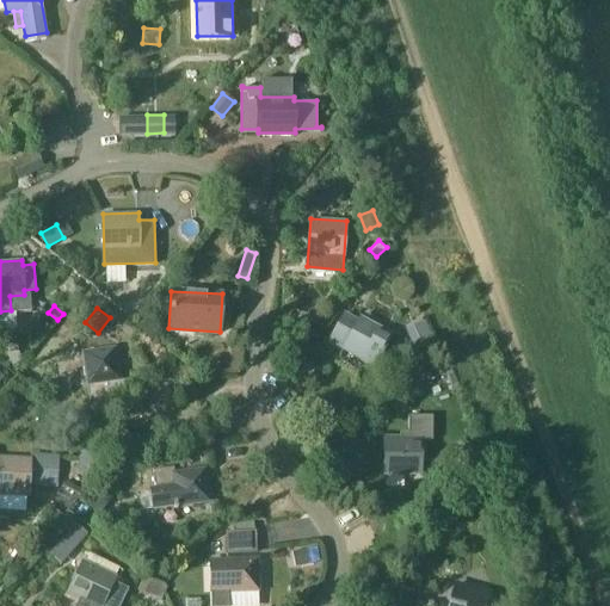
[(392,333),(361,316),(346,308),(330,339),(375,364),(392,333)]
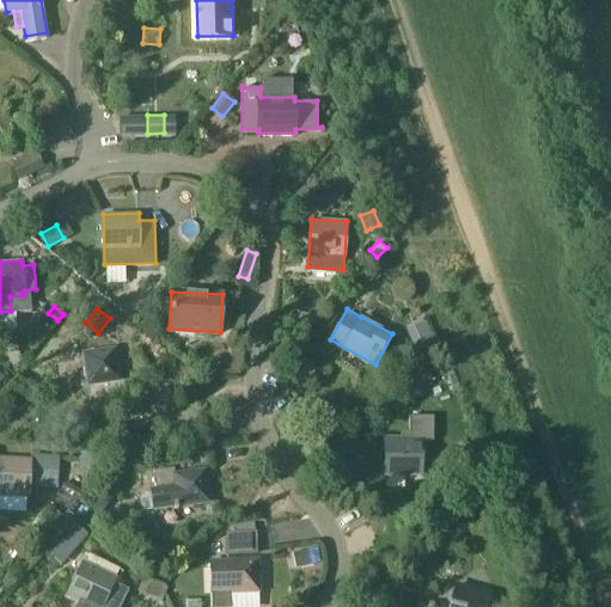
[(431,336),(432,336),(426,319),(425,319),(403,327),(410,344),(431,336)]
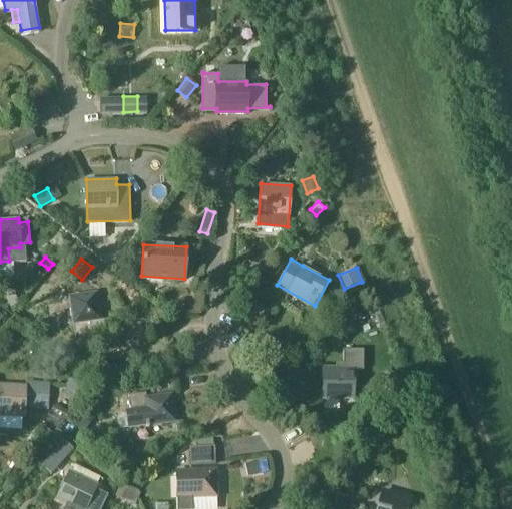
[(96,291),(84,293),(71,295),(74,321),(88,319),(100,317),(96,291)]
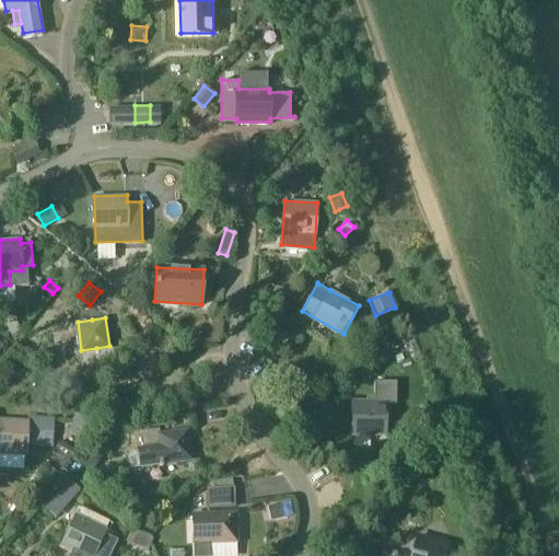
[(16,357),(8,365),(14,373),(23,366),(16,357)]
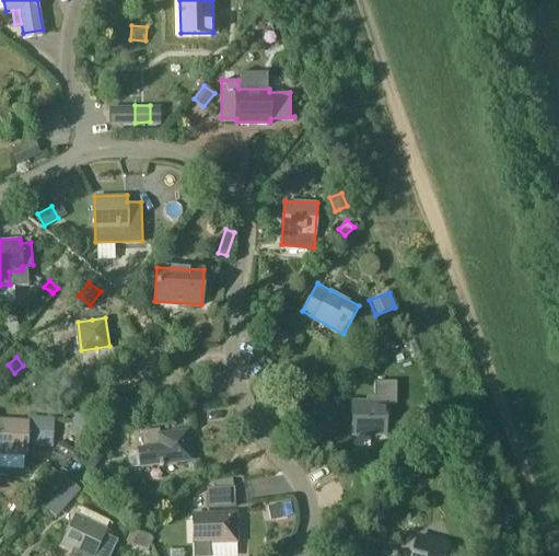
[(396,402),(396,379),(375,379),(374,395),(367,394),(367,401),(352,401),(352,432),(385,432),(385,402),(396,402)]
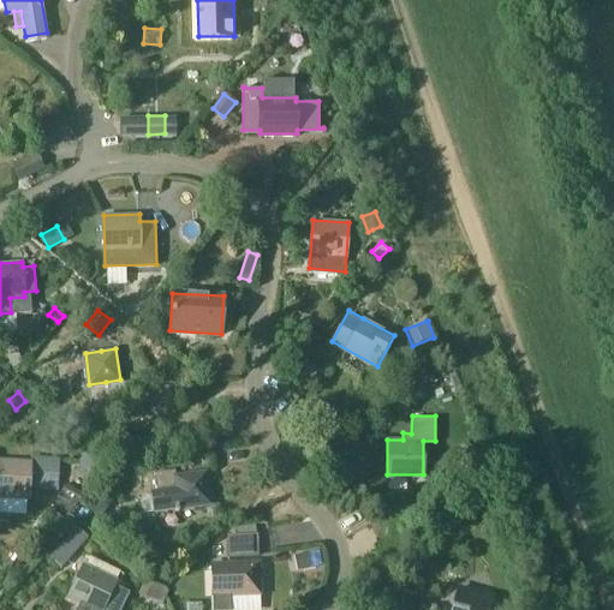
[(109,459),(91,443),(78,460),(81,461),(75,468),(91,482),(109,459)]
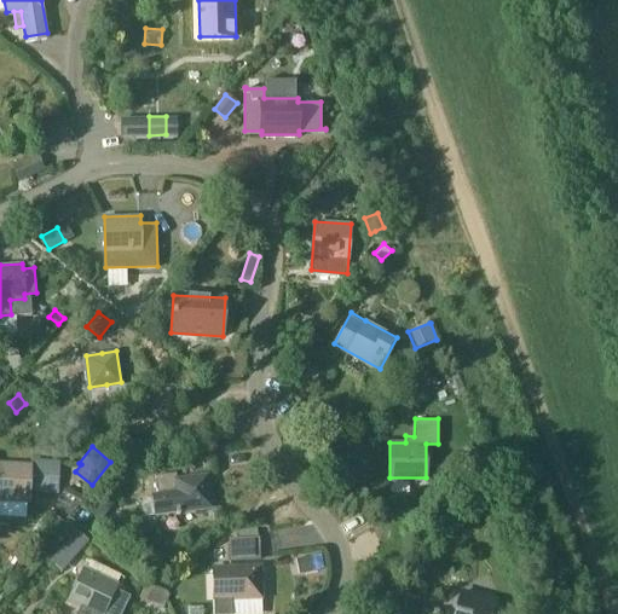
[(0,462),(0,513),(28,515),(29,499),(29,490),(58,491),(59,461),(30,459),(30,463),(0,462)]
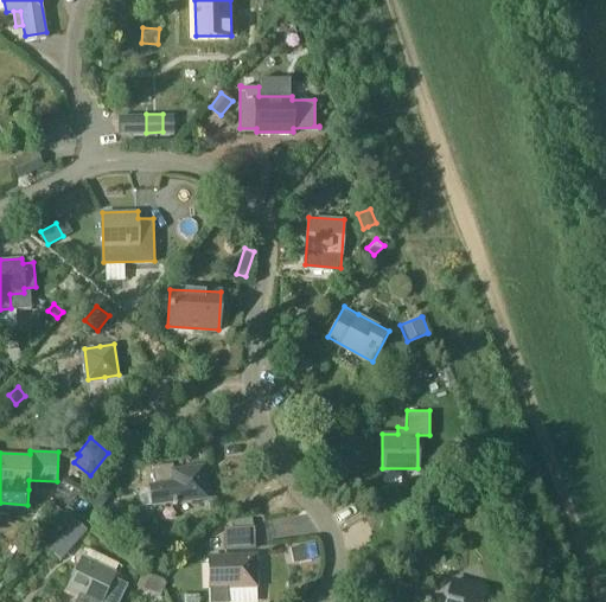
[(203,465),(176,468),(174,461),(154,463),(157,479),(148,480),(152,503),(208,495),(203,465)]
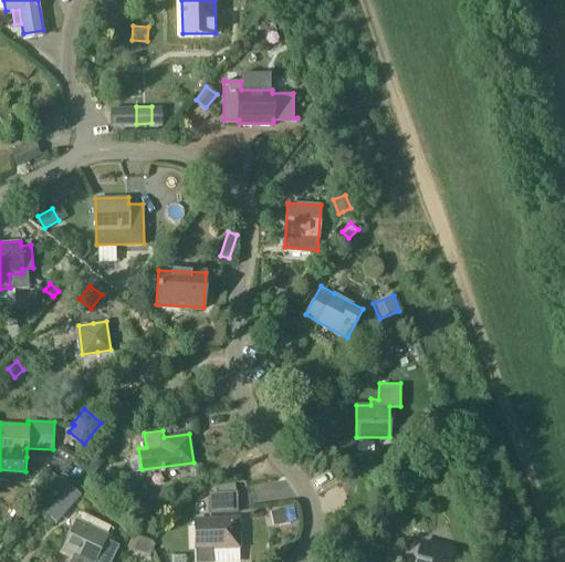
[(94,447),(81,467),(92,475),(105,455),(94,447)]
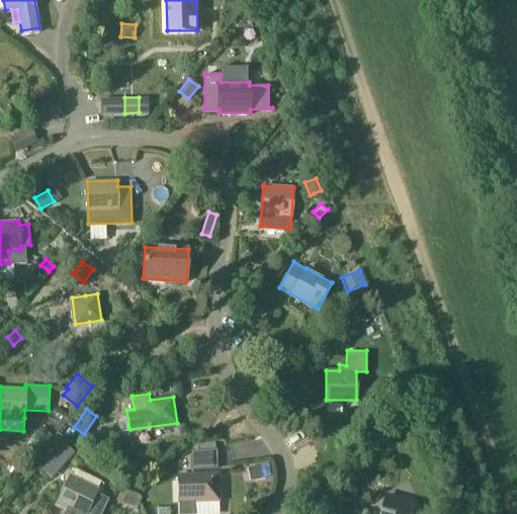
[(58,447),(66,438),(59,431),(51,440),(58,447)]
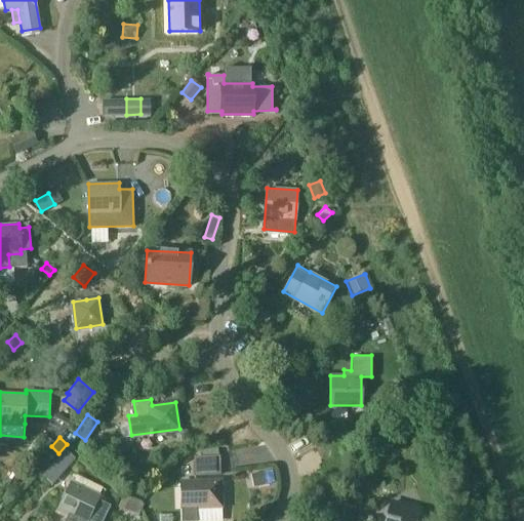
[(75,456),(65,447),(44,472),(54,479),(75,456)]
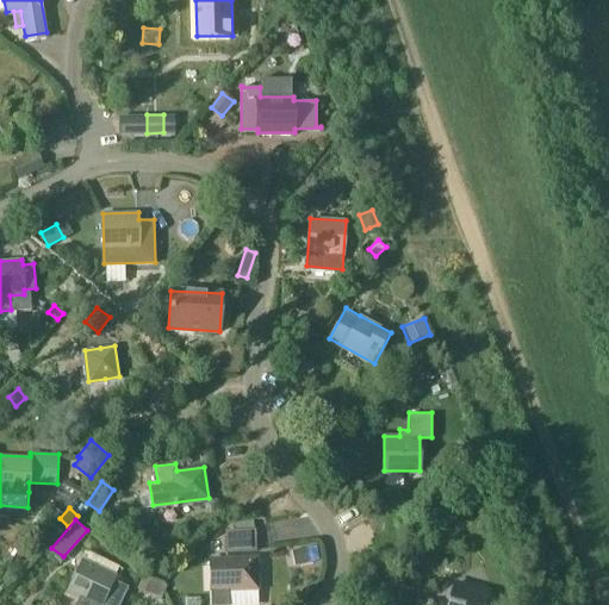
[(296,565),(315,560),(311,544),(292,549),(296,565)]
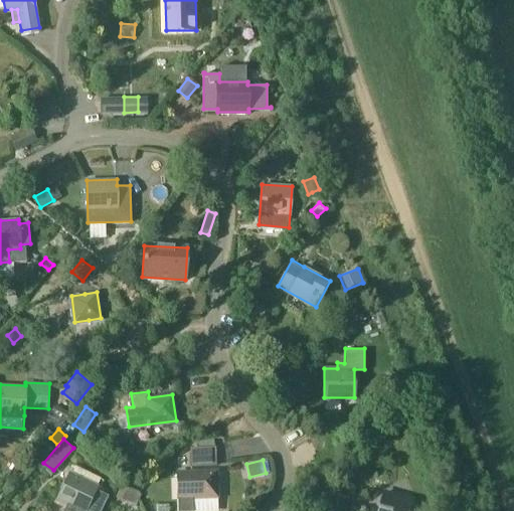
[(344,483),(347,471),(335,468),(332,480),(344,483)]
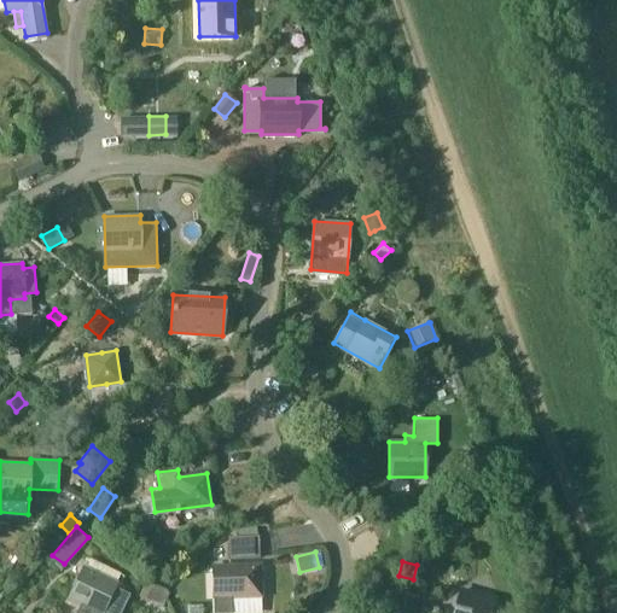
[(261,564),(230,565),(213,565),(213,612),(226,612),(232,612),(232,596),(261,595),(261,564)]
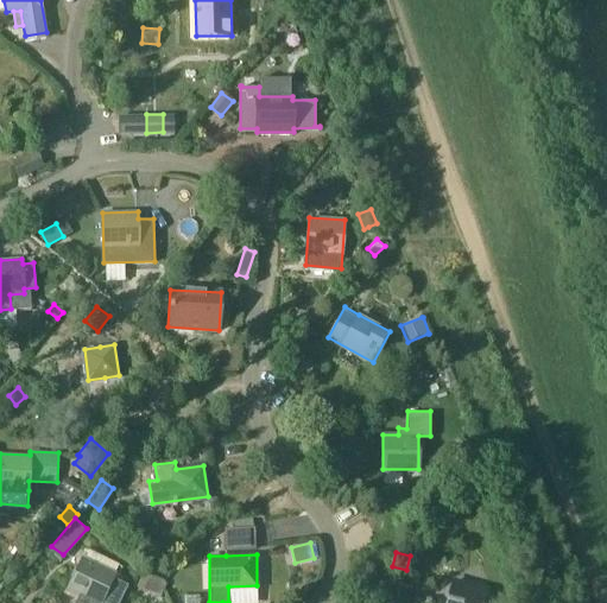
[(100,602),(115,572),(82,557),(67,589),(96,602),(100,602)]
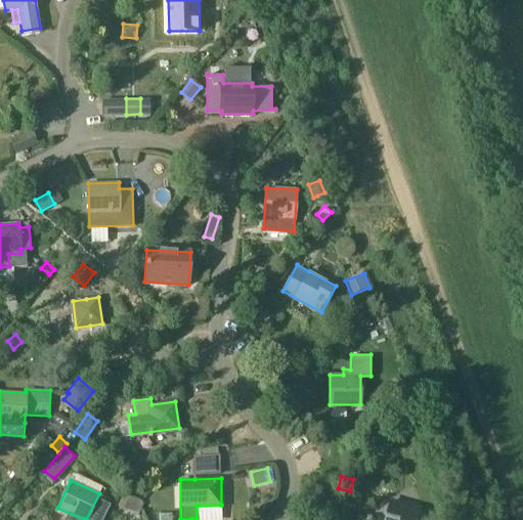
[(138,512),(143,500),(125,490),(119,503),(138,512)]
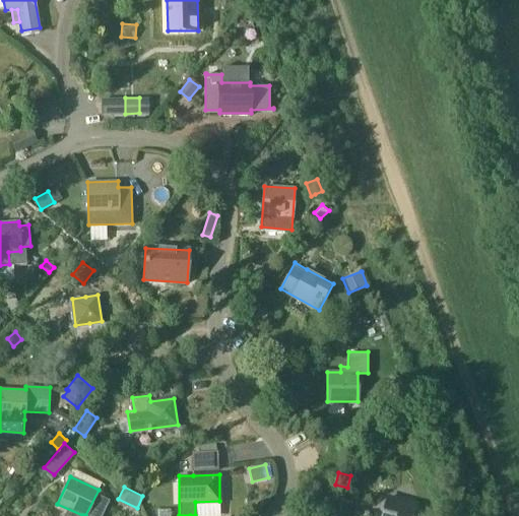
[(412,515),(416,504),(387,496),(381,515),(412,515)]
